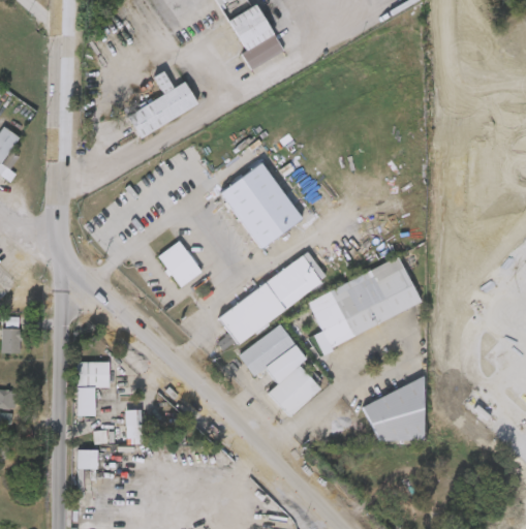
[(283,51),(251,68),(242,52),(246,50),(229,19),(258,3),(283,51)]
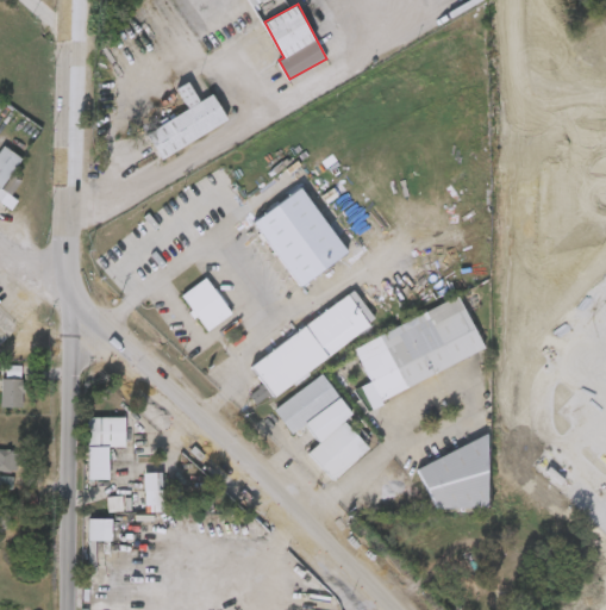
[(148,130),(191,109),(179,86),(189,81),(199,99),(213,92),(229,120),(161,156),(148,130)]
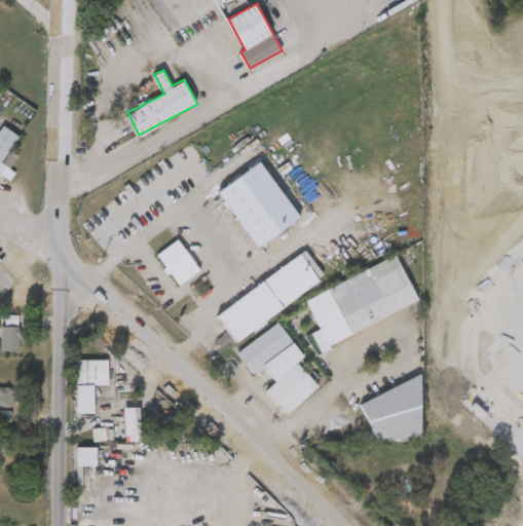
[(0,160),(5,163),(21,137),(4,126),(0,133),(0,160)]
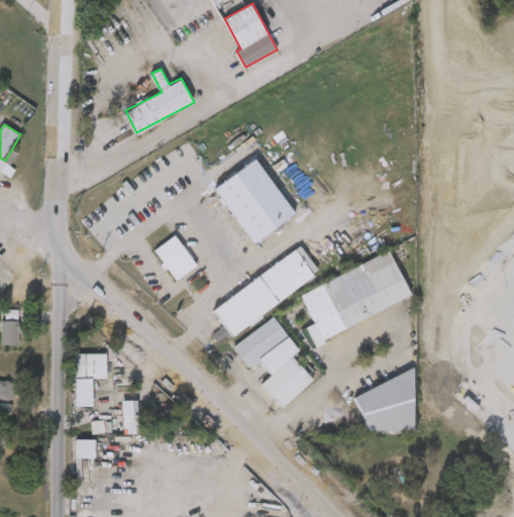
[(13,168),(20,153),(10,148),(0,168),(0,170),(14,178),(18,170),(13,168)]
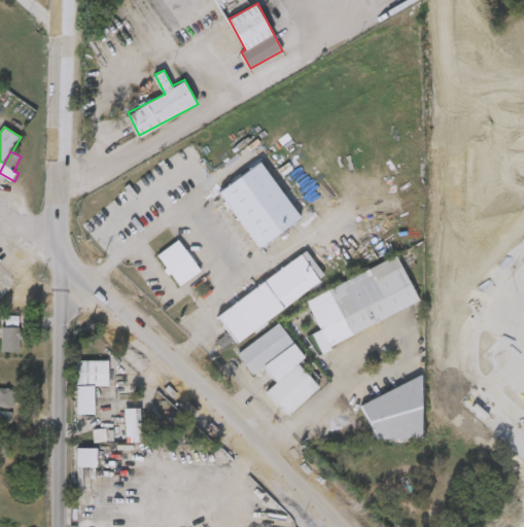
[(301,218),(259,246),(220,189),(262,162),(301,218)]
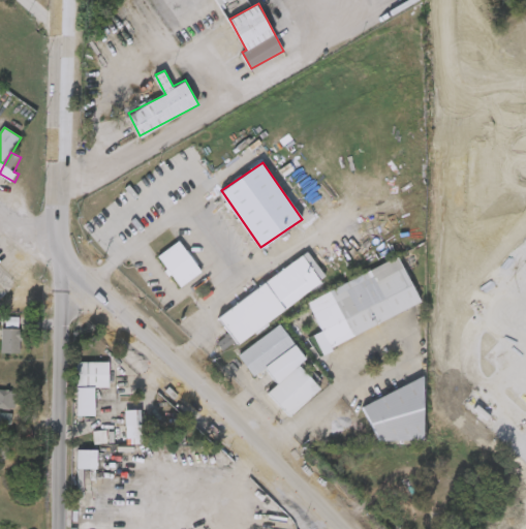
[(202,271),(181,286),(158,256),(179,241),(202,271)]
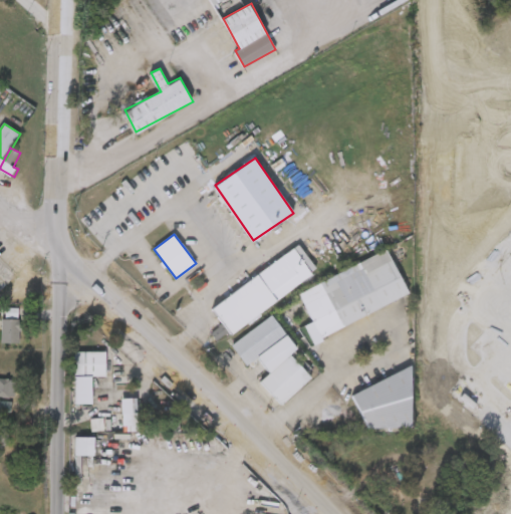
[(213,307),(294,247),(313,273),(232,333),(213,307)]
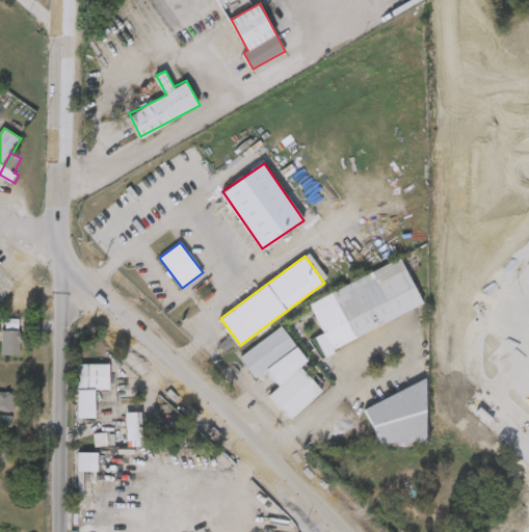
[(424,302),(326,352),(319,339),(326,335),(310,302),(400,257),(424,302)]
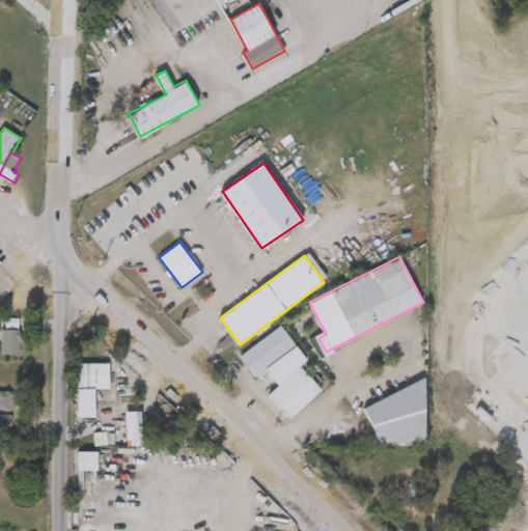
[(22,319),(8,318),(8,329),(21,330),(22,319)]
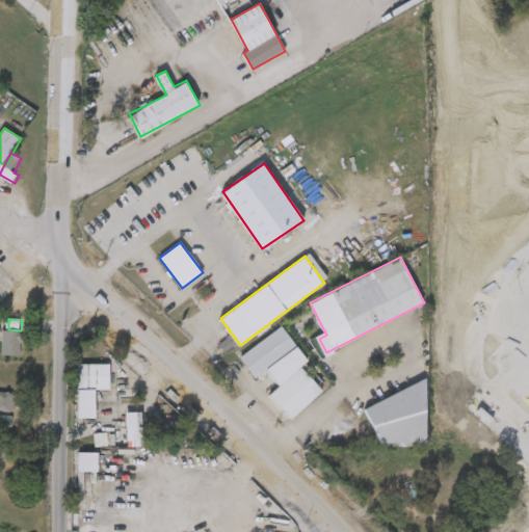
[(323,394),(289,418),(271,392),(281,386),(268,369),(256,377),(240,355),(284,325),(308,362),(303,365),(323,394)]
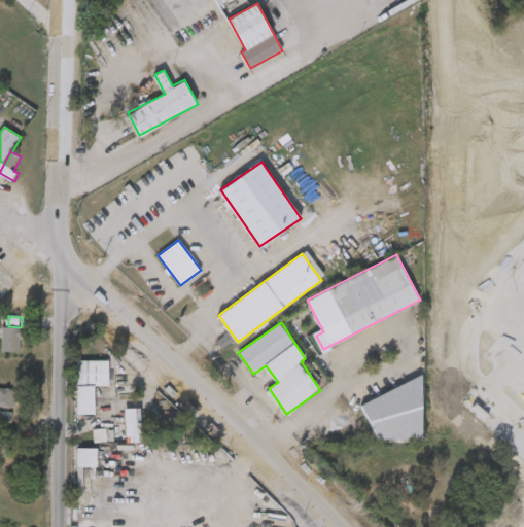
[(23,352),(4,352),(4,326),(23,326),(23,352)]
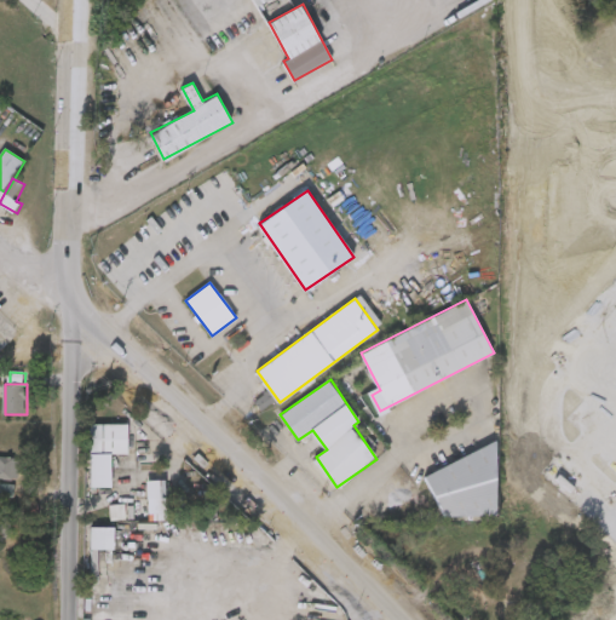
[(131,425),(93,425),(93,488),(114,488),(114,454),(130,454),(131,425)]
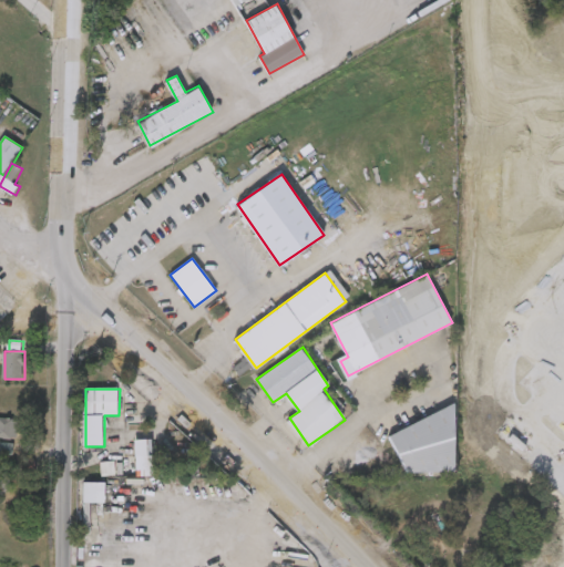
[(389,436),(454,403),(455,468),(407,470),(389,436)]
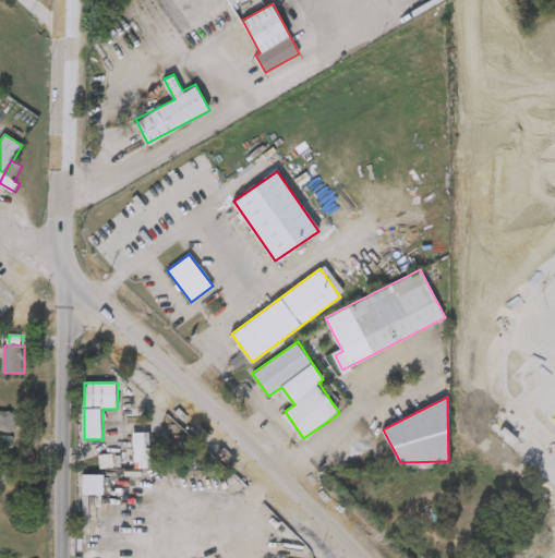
[(0,427),(0,413),(20,417),(16,432),(0,427)]
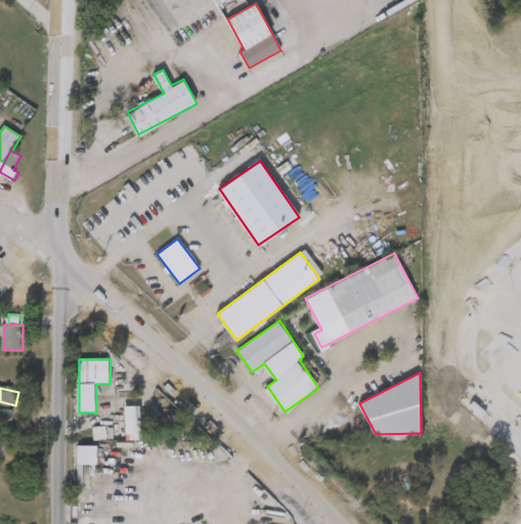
[(0,454),(11,454),(11,438),(0,437),(0,454)]
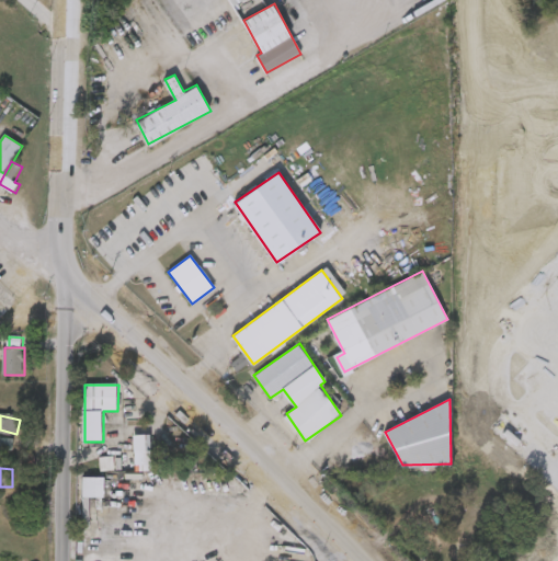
[(105,478),(84,477),(84,497),(105,499),(105,478)]
